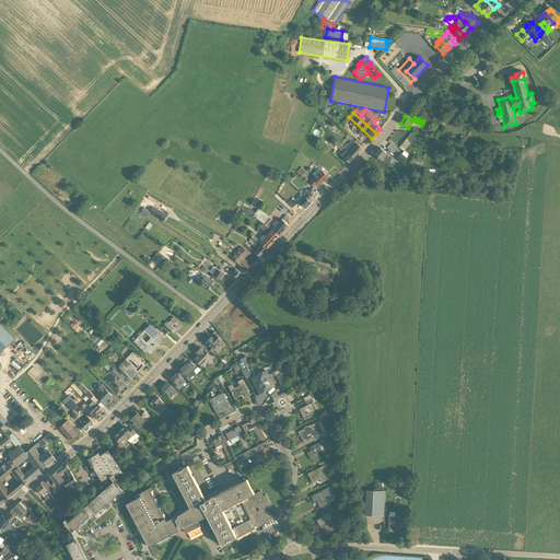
[(345,149),(353,158),(362,149),(358,144),(353,141),(352,140),(348,146),(346,144),(343,147),(341,143),(340,144),(345,149)]
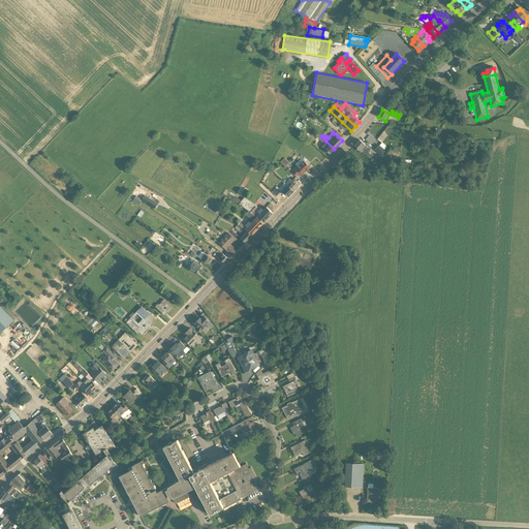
[(330,154),(334,149),(325,141),(321,136),(319,138),(316,142),(318,144),(320,141),(323,144),(321,147),(325,150),(322,153),(327,156),(330,154)]
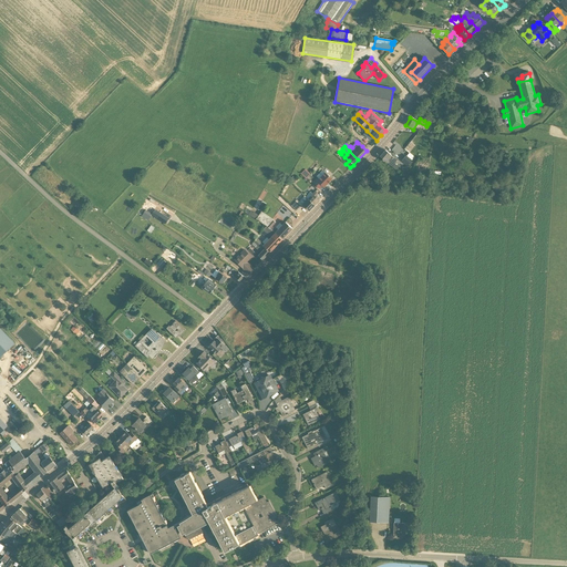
[(393,156),(389,154),(385,150),(379,157),(398,172),(400,168),(394,164),(398,160),(393,156)]
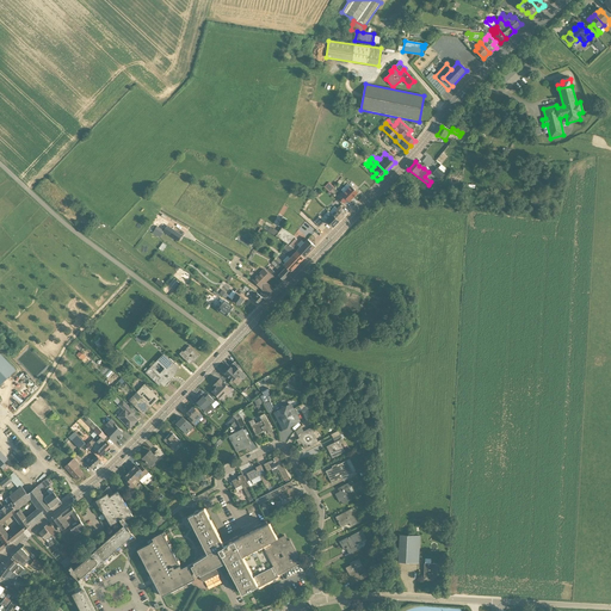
[(439,179),(444,173),(437,168),(432,174),(439,179)]
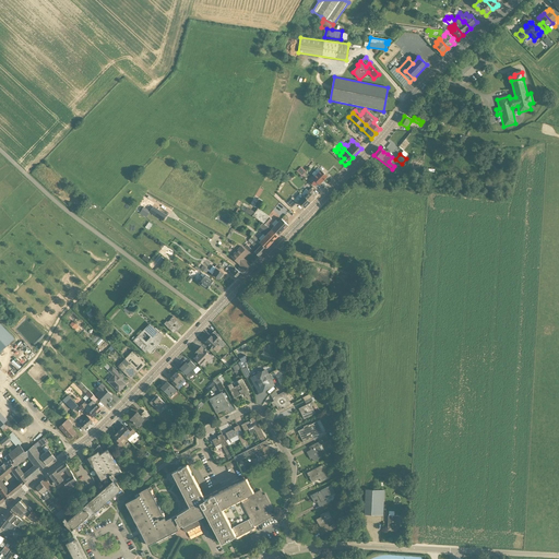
[(301,177),(306,173),(300,167),(296,171),(301,177)]
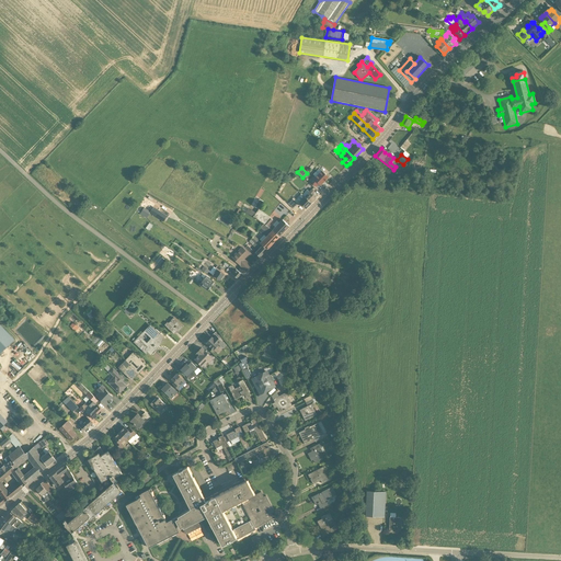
[(320,185),(328,178),(321,171),(316,178),(313,176),(309,181),(316,187),(318,184),(320,185)]
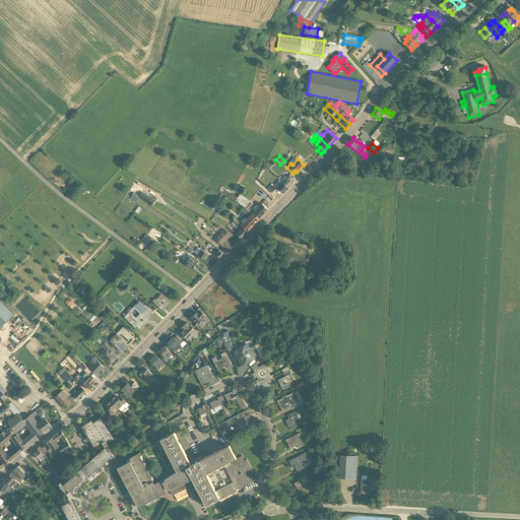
[(236,177),(239,179),(247,185),(250,180),(242,175),(239,173),(236,177)]
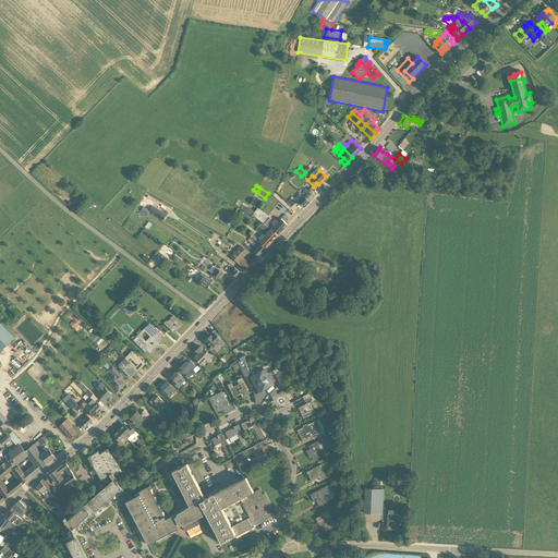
[(302,195),(310,202),(314,197),(316,194),(313,191),(310,189),(307,191),(302,195)]
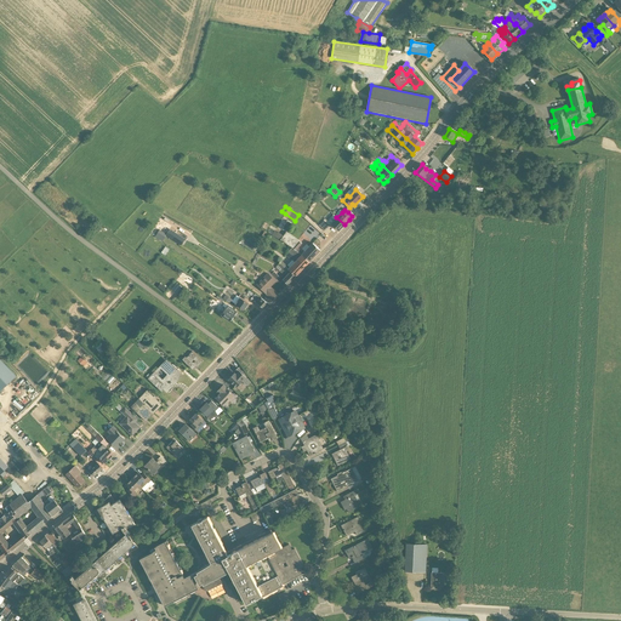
[(345,224),(336,217),(334,215),(328,221),(325,218),(324,220),(330,226),(331,224),(339,231),(345,224)]
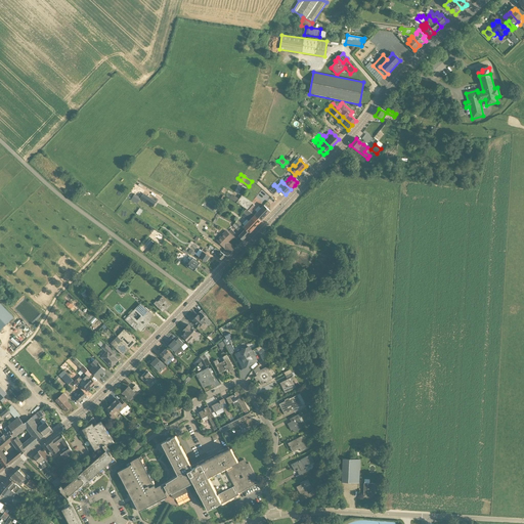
[(273,195),(278,190),(273,185),(268,190),(273,195)]
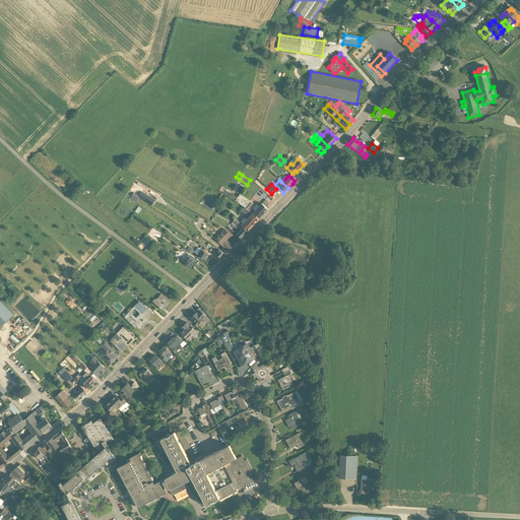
[(151,205),(155,200),(142,191),(139,196),(138,197),(139,197),(151,205)]
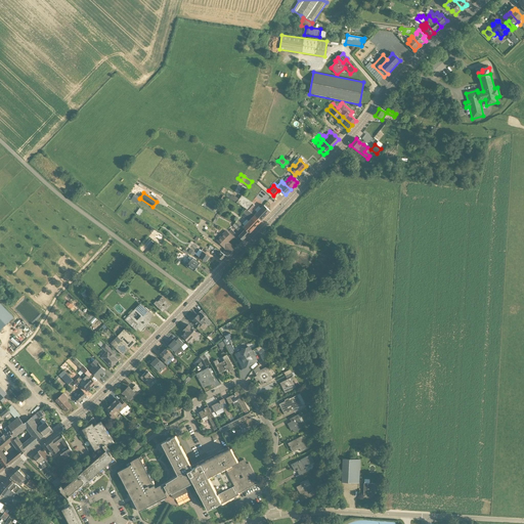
[(139,199),(140,198),(134,193),(131,200),(137,204),(140,199),(139,199)]
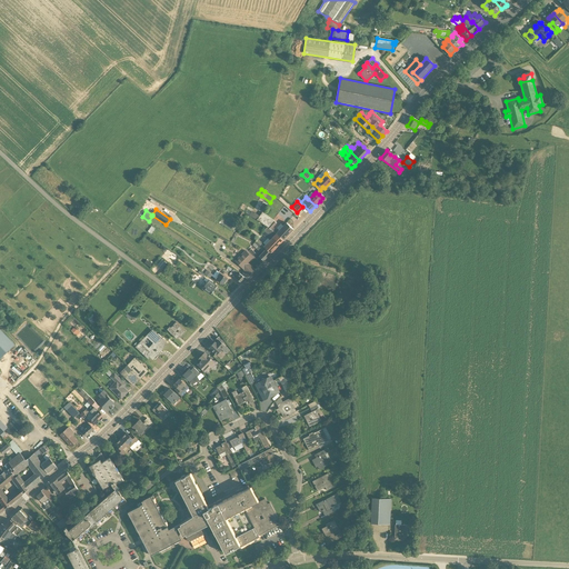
[(276,233),(283,240),(292,229),(286,222),(281,227),(279,229),(278,231),(273,227),(277,223),(276,223),(272,220),(261,212),(259,217),(251,211),(249,216),(267,227),(276,233)]
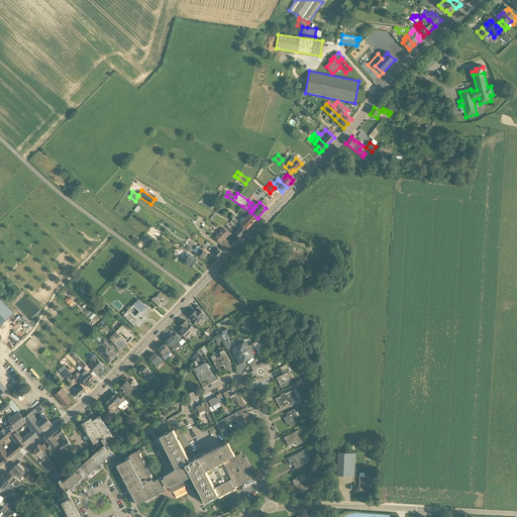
[(247,215),(239,224),(245,230),(257,218),(250,212),(242,206),(239,210),(240,210),(237,213),(242,217),(245,214),(247,215)]
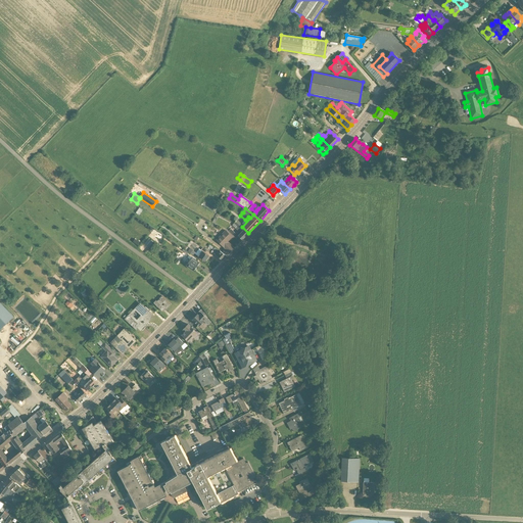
[(242,240),(248,233),(240,224),(238,227),(234,223),(232,225),(235,228),(238,232),(237,233),(239,235),(237,236),(242,240)]
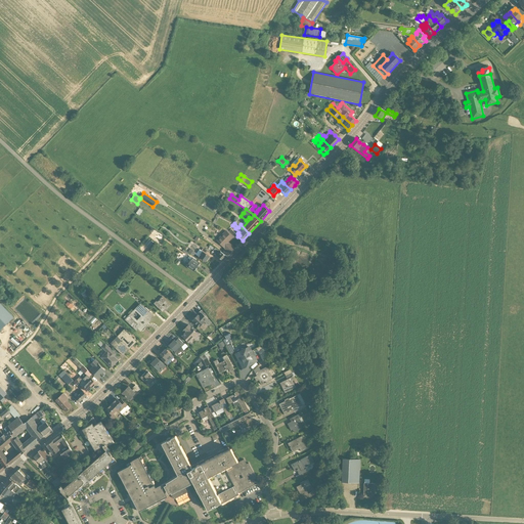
[(229,254),(232,250),(225,244),(231,237),(225,231),(216,241),(229,254)]
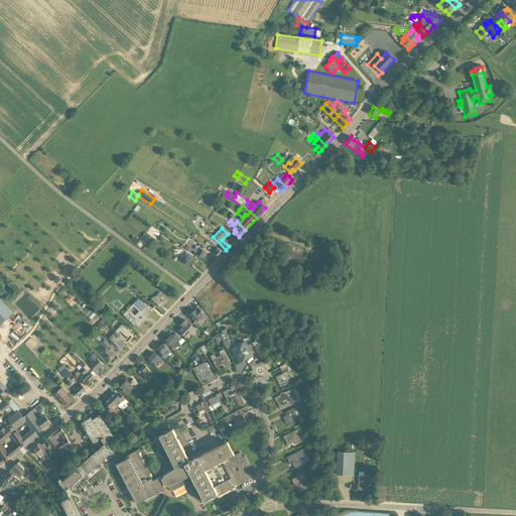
[(147,244),(151,239),(146,235),(143,240),(147,244)]
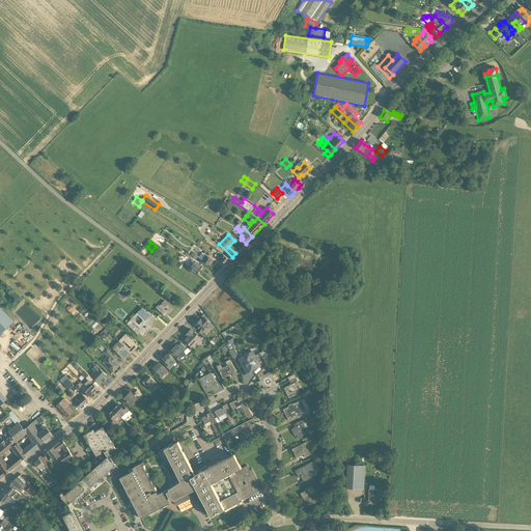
[(230,260),(223,255),(218,252),(213,257),(218,260),(219,259),(225,264),(230,260)]
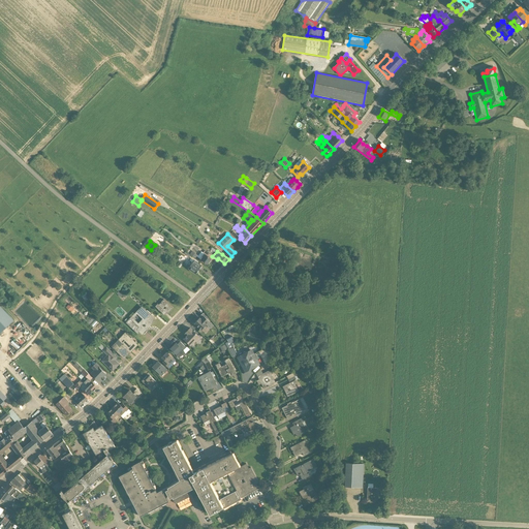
[(199,259),(207,265),(211,259),(204,254),(201,256),(199,254),(197,257),(200,258),(199,259)]
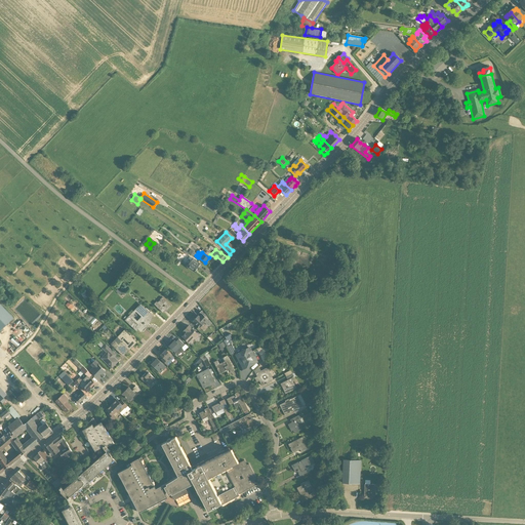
[(194,271),(196,267),(195,266),(197,264),(189,257),(184,264),(194,271)]
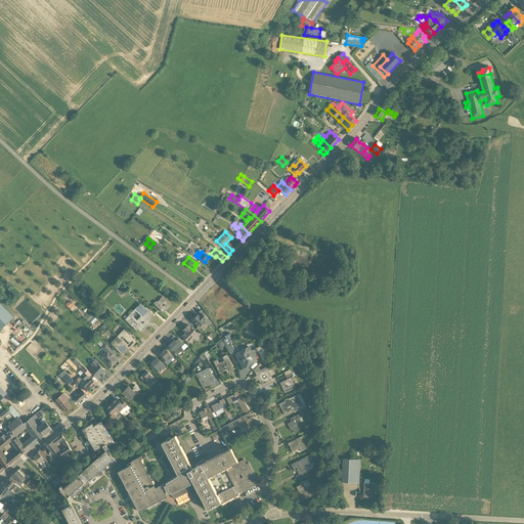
[(0,323),(3,328),(18,314),(0,293),(0,323)]
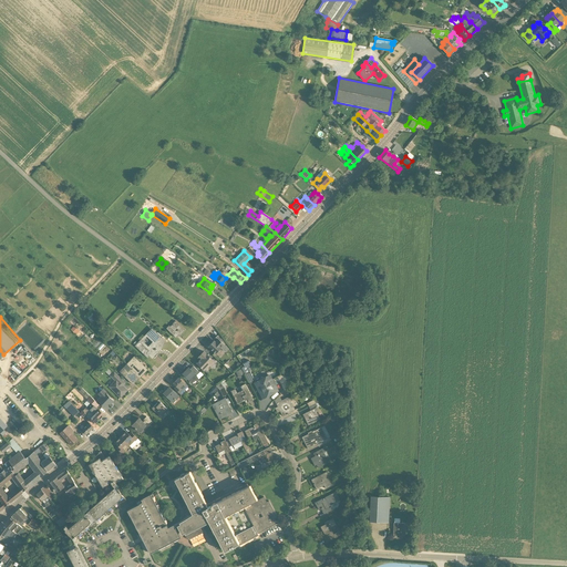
[(184,330),(175,321),(169,327),(168,326),(166,329),(175,338),(178,334),(178,336),(184,330)]
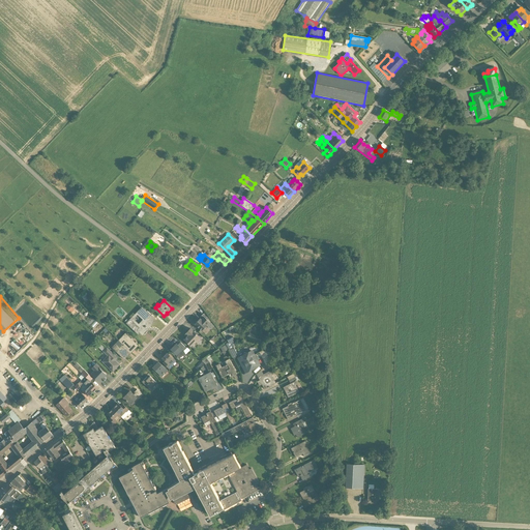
[(131,318),(128,321),(126,323),(138,334),(141,331),(142,332),(153,320),(142,310),(137,315),(142,320),(139,324),(131,318)]
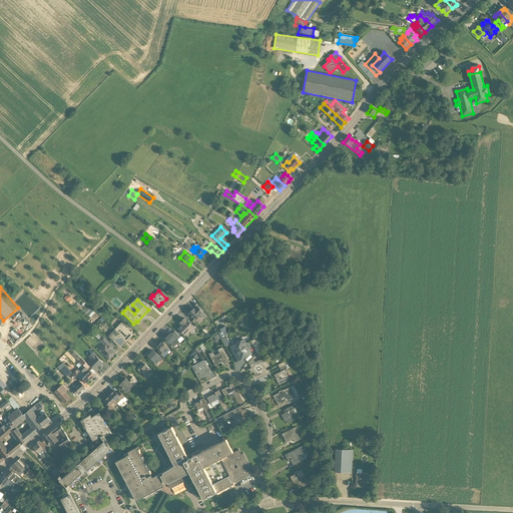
[(206,316),(200,310),(201,309),(196,304),(192,308),(193,309),(188,314),(195,320),(199,315),(203,319),(206,316)]
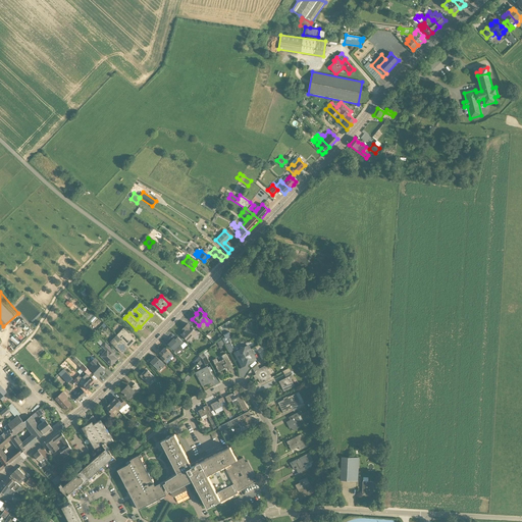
[(195,337),(198,334),(188,324),(184,328),(186,330),(181,335),(189,342),(194,336),(195,337)]
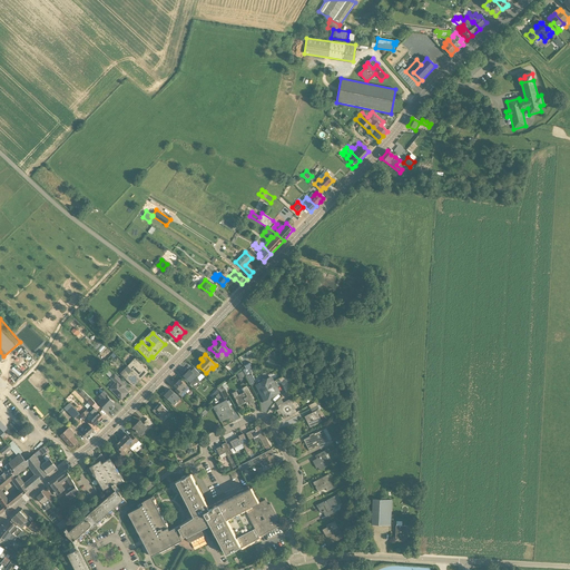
[(135,366),(131,370),(140,380),(148,372),(135,359),(130,363),(135,366)]
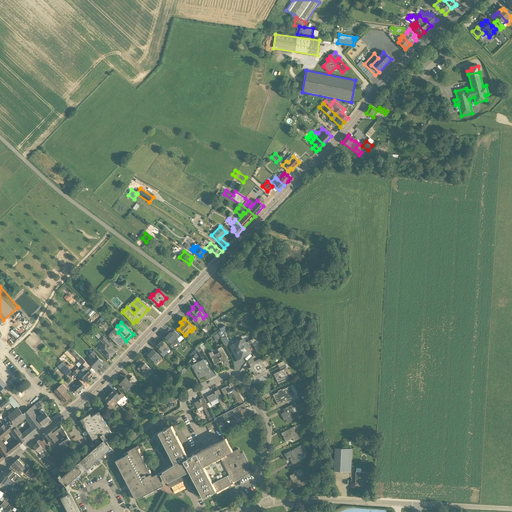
[(180,336),(174,331),(172,334),(170,332),(165,338),(171,344),(171,343),(173,345),(179,342),(177,339),(180,336)]
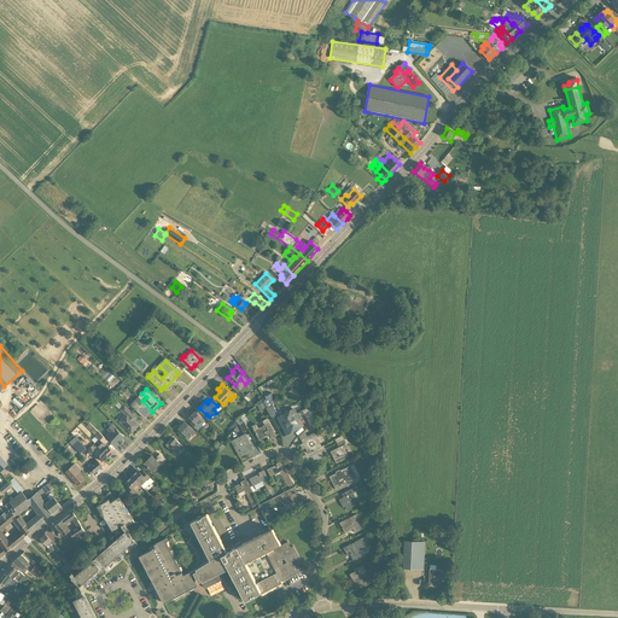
[(152,412),(143,401),(139,404),(134,401),(130,404),(145,419),(152,412)]
